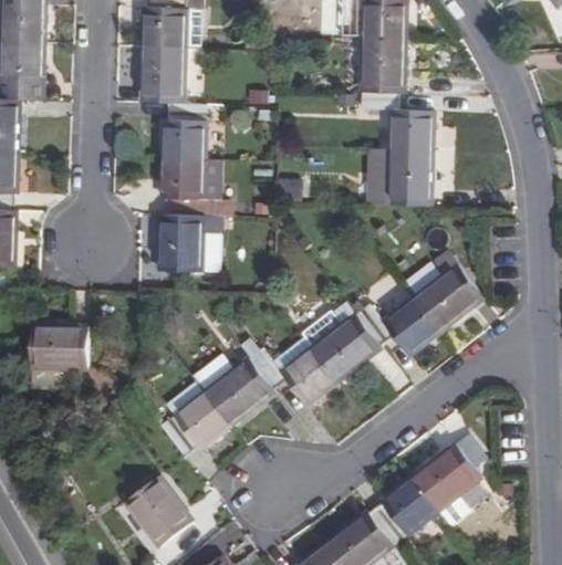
[(1,0),(0,41),(41,42),(42,0),(1,0)]
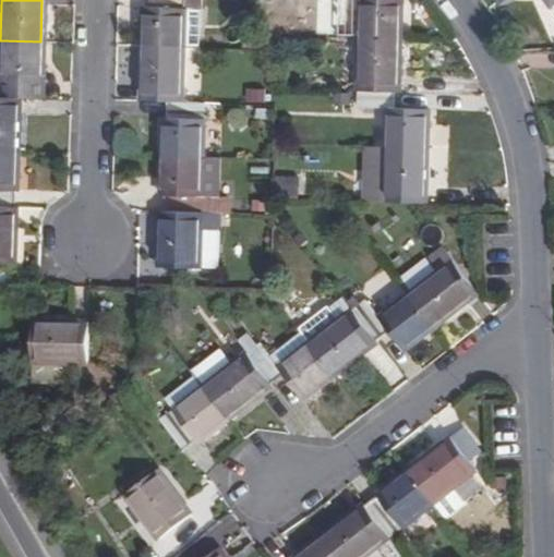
[(141,7),(139,46),(179,47),(180,9),(194,9),(194,0),(143,0),(144,5),(141,7)]
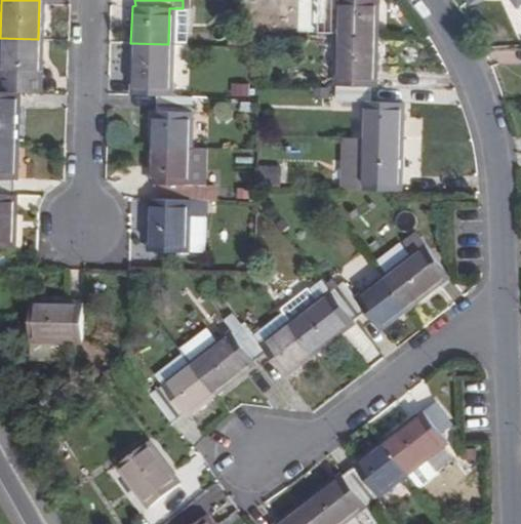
[(336,0),(336,34),(374,35),(376,0),(336,0)]
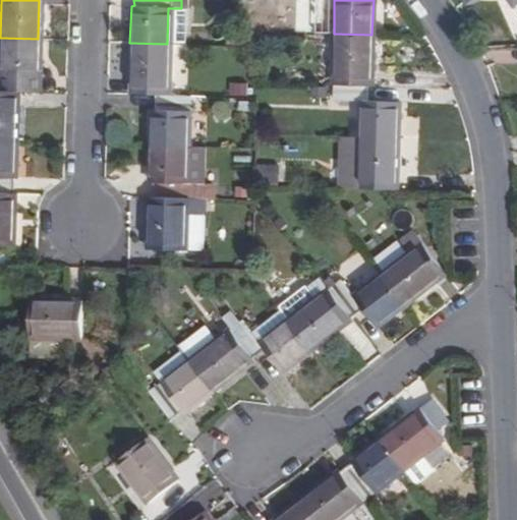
[(181,8),(168,8),(167,44),(180,45),(181,8)]
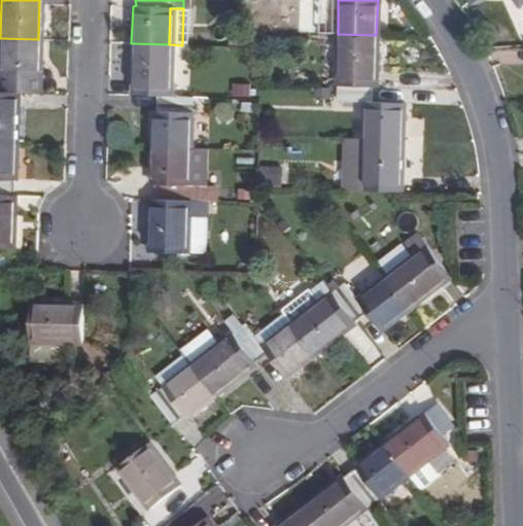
[(376,35),(338,34),(336,84),(373,86),(375,86),(376,35)]
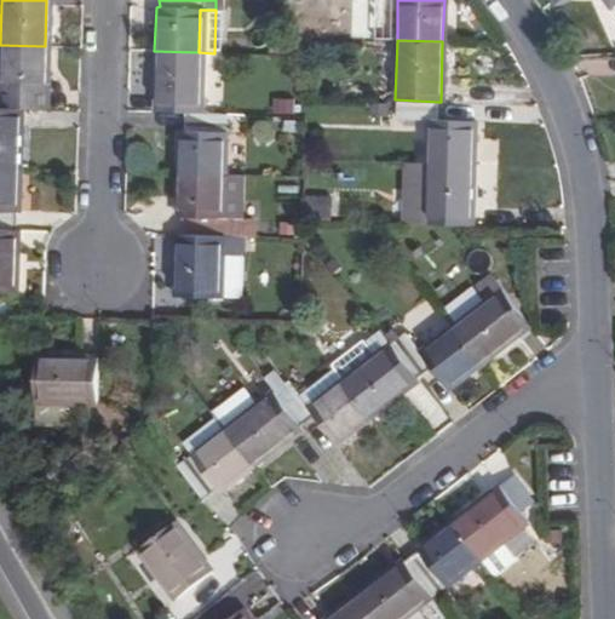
[(33,108),(34,87),(42,86),(45,46),(0,45),(0,105),(15,107),(18,107),(33,108)]
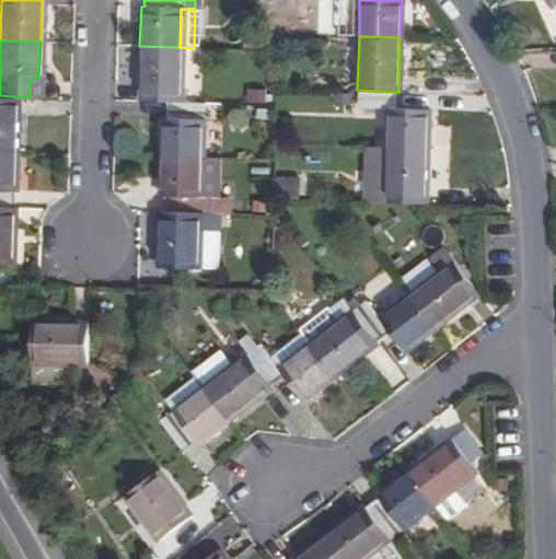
[(180,47),(139,46),(138,101),(161,102),(177,102),(180,47)]
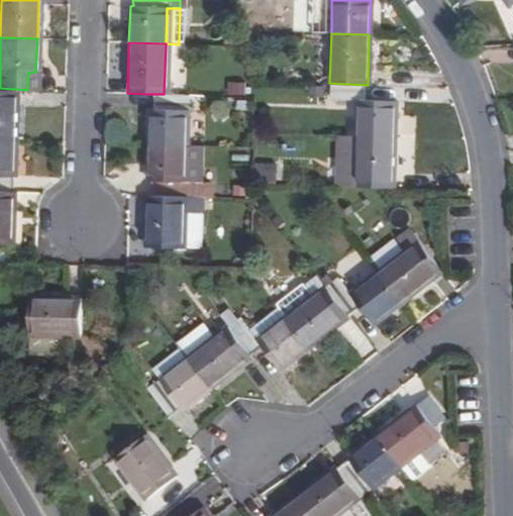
[(35,90),(35,72),(28,73),(27,90),(35,90)]
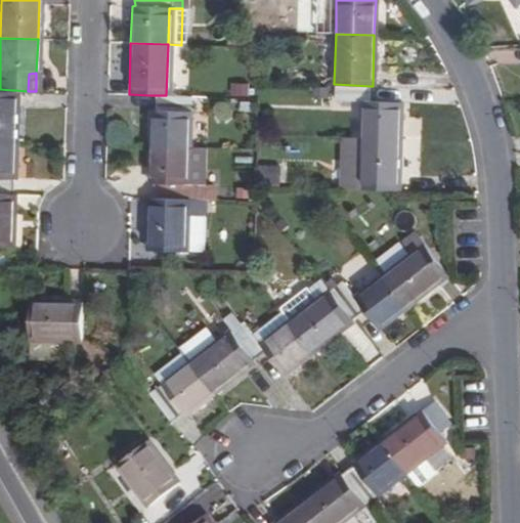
[(371,86),(334,84),(334,99),(360,100),(360,137),(398,138),(400,102),(370,100),(371,86)]
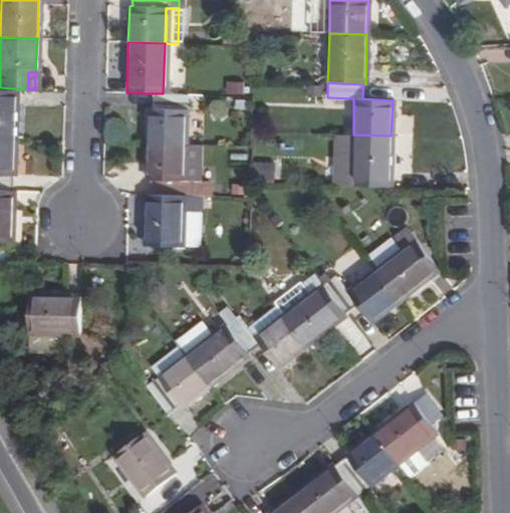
[(12,88),(0,87),(0,139),(14,141),(15,88),(12,88)]
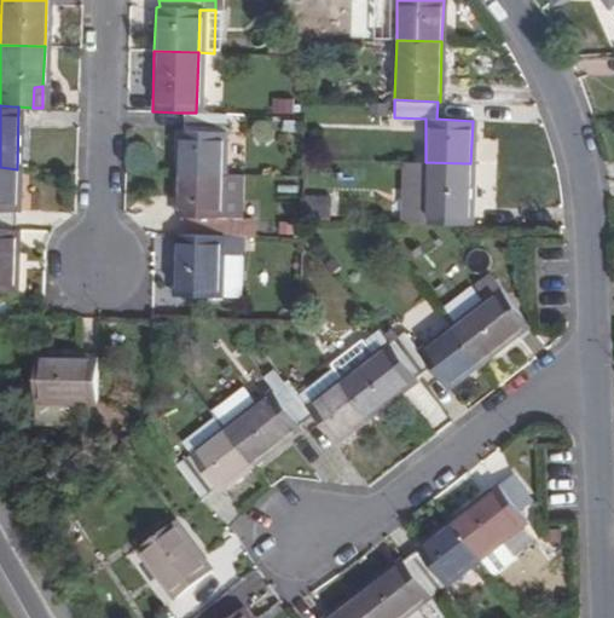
[(196,113),(178,113),(179,131),(175,131),(174,173),(219,174),(220,114),(196,113)]
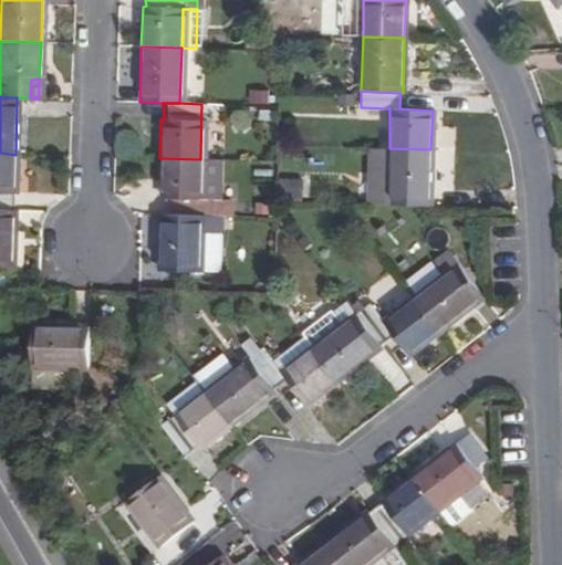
[(430,149),(389,148),(387,203),(429,205),(430,149)]
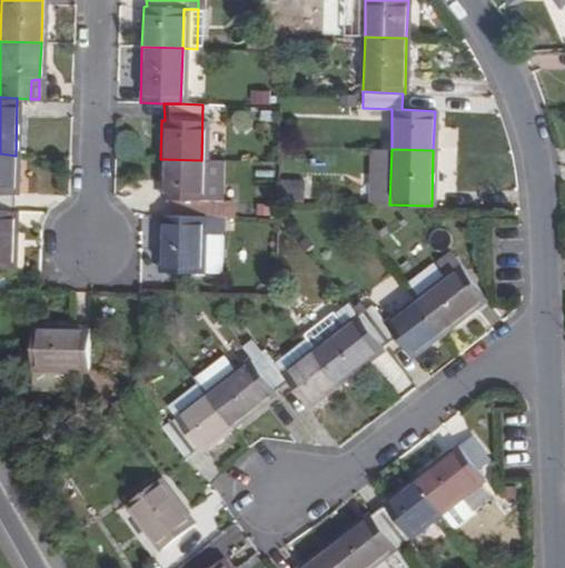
[(16,156),(0,153),(0,208),(10,209),(10,191),(13,191),(16,156)]
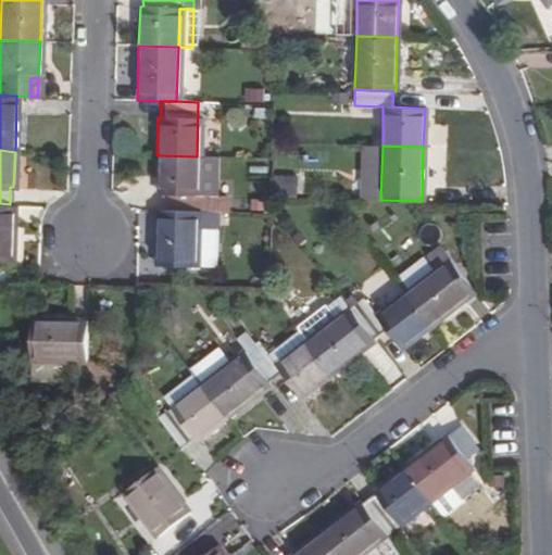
[(197,156),(157,155),(155,193),(158,193),(158,211),(196,212),(197,156)]
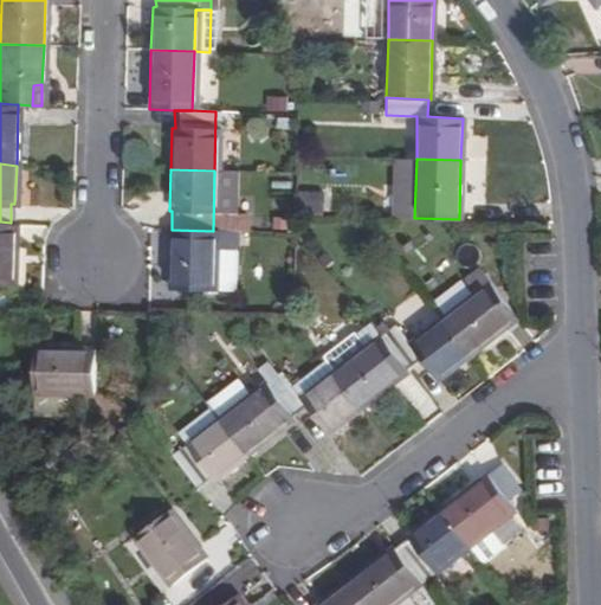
[(295,190),(293,213),(322,214),(322,191),(295,190)]
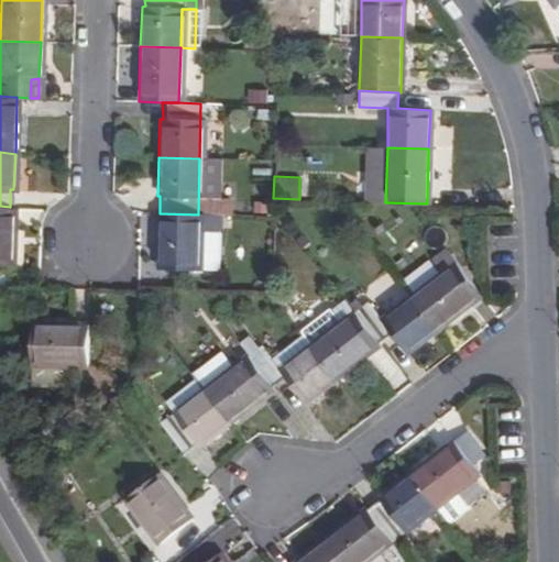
[(10,207),(0,206),(0,263),(10,264),(12,207),(10,207)]
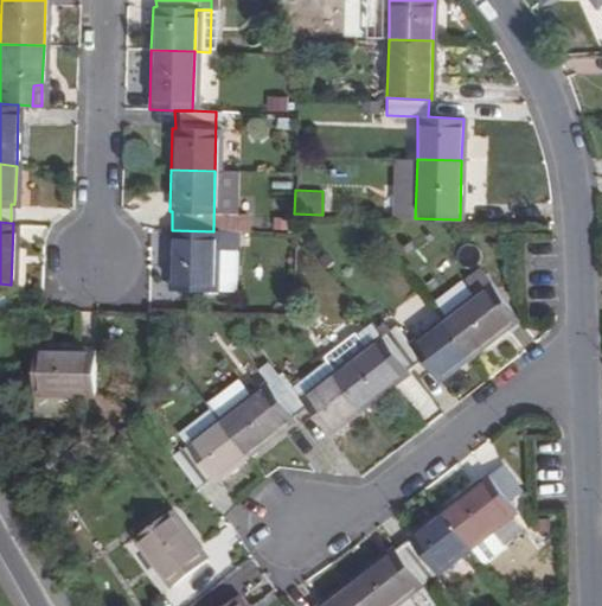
[(172,230),(168,230),(167,289),(211,289),(211,288),(230,289),(232,249),(213,248),(213,231),(172,230)]
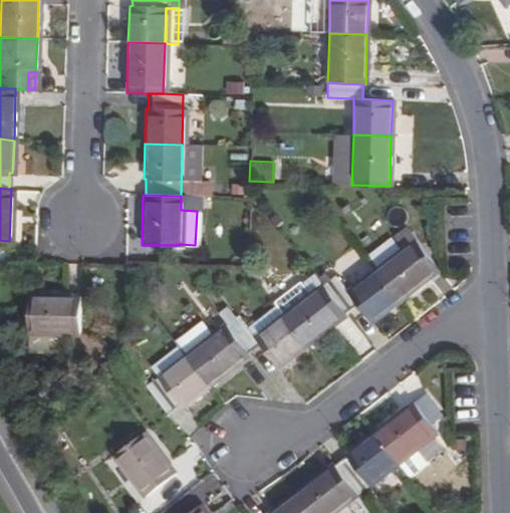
[(197,197),(181,196),(181,210),(197,211),(197,197)]
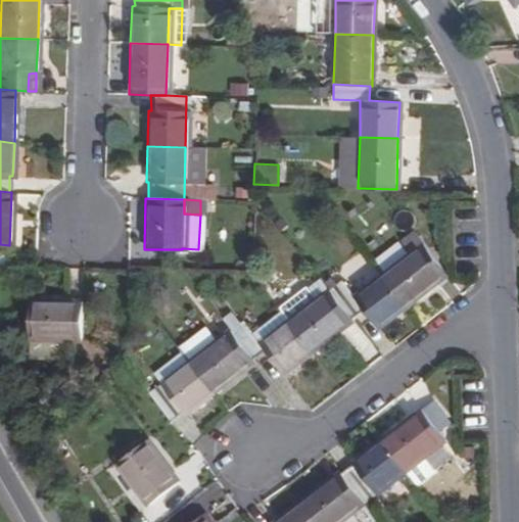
[(429,237),(421,226),(413,232),(422,243),(429,237)]
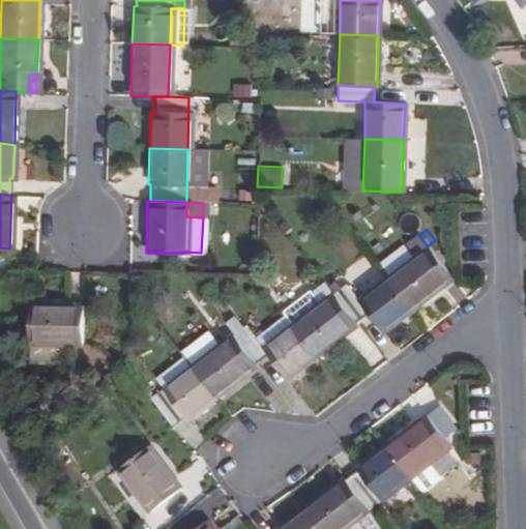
[(450,277),(428,246),(418,235),(406,244),(415,256),(386,277),(409,309),(450,277)]
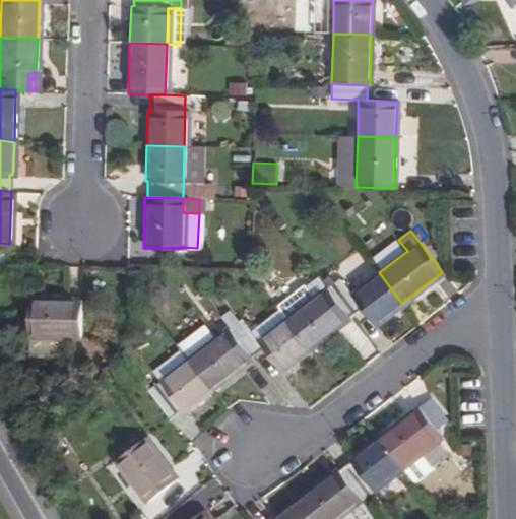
[(338,277),(325,286),(346,315),(359,306),(374,324),(401,303),(379,272),(350,294),(338,277)]
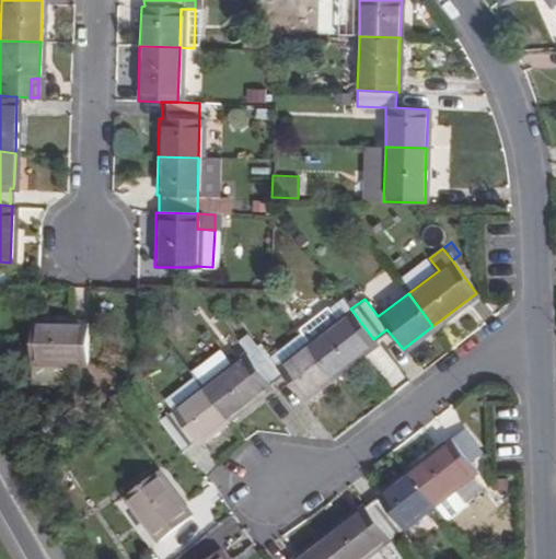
[(350,309),(305,342),(331,375),(375,341),(373,339),(350,309)]
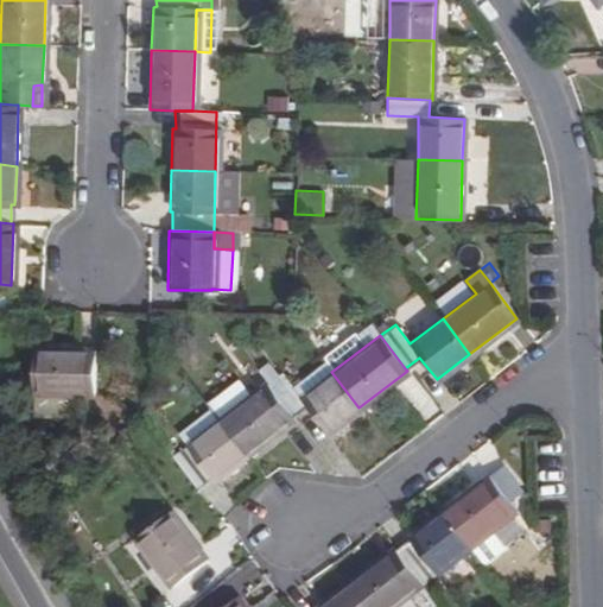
[(36,348),(35,392),(95,393),(96,351),(36,348)]
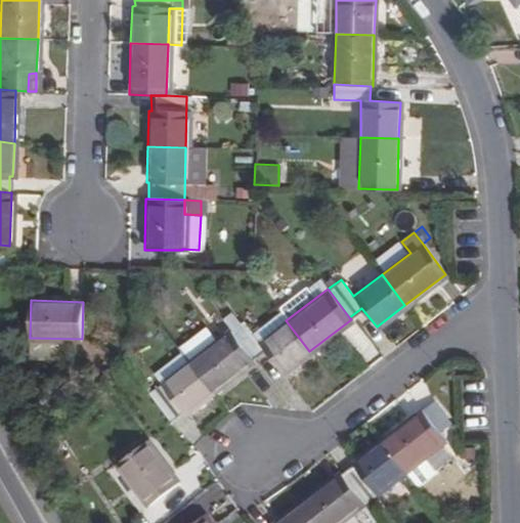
[(241,321),(229,329),(251,357),(262,350),(280,373),(309,351),(286,320),(257,343),(241,321)]
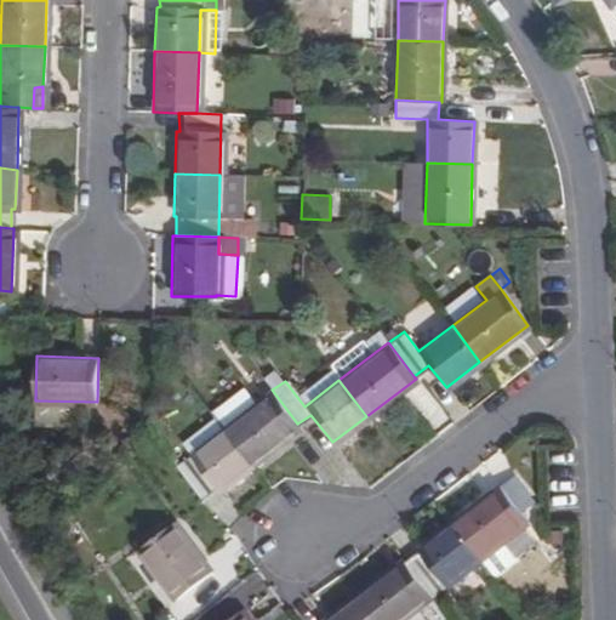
[(272,390),(221,428),(249,466),(298,428),(297,424),(272,390)]
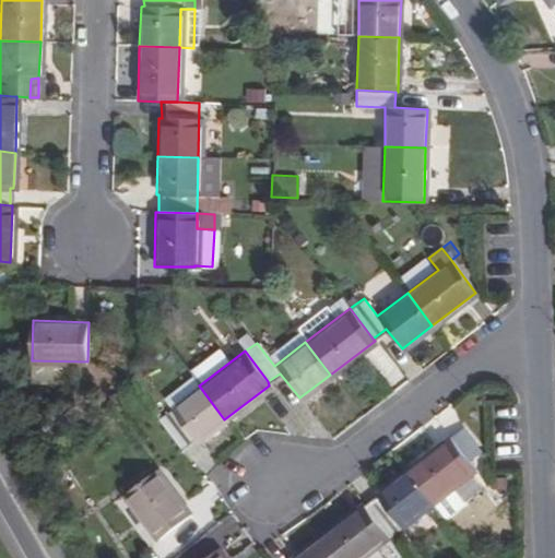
[(199,386),(155,418),(179,449),(192,440),(195,442),(224,419),(199,386)]
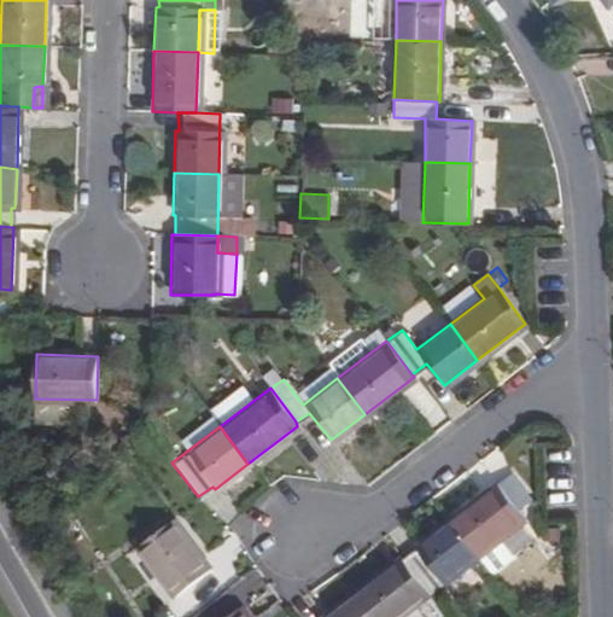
[(497,487),(450,522),(477,558),(490,575),(512,559),(498,541),(524,523),(497,487)]
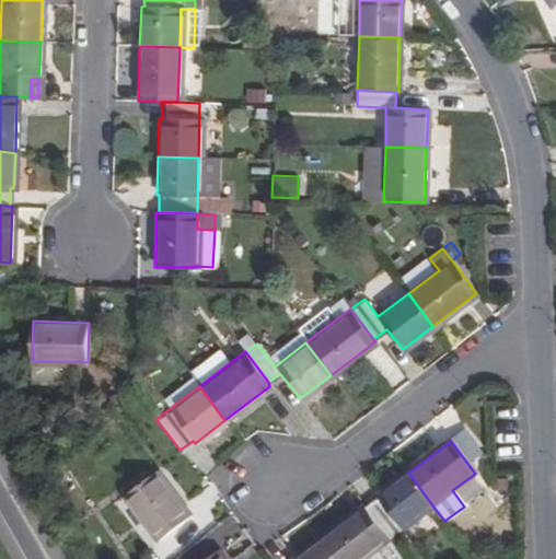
[(379,499),(366,509),(389,539),(432,505),(408,473),(378,496),(379,499)]
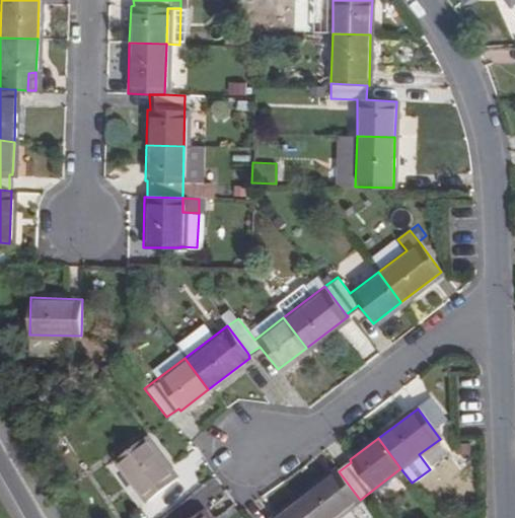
[(143,439),(115,461),(146,502),(174,479),(143,439)]
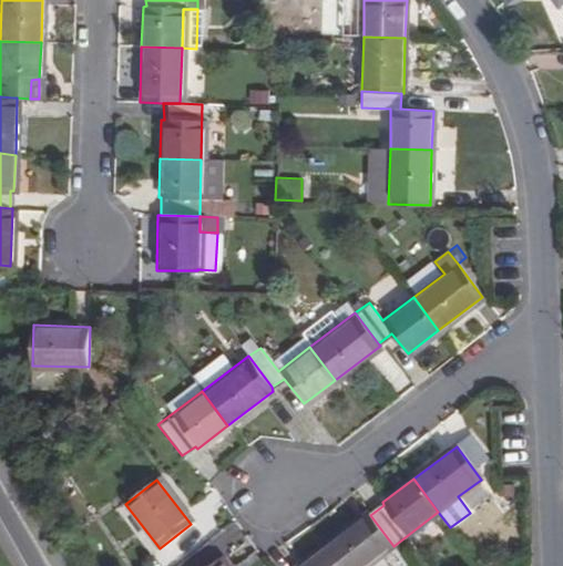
[(368,514),(323,548),(337,565),(367,565),(393,546),(370,515),(368,514)]
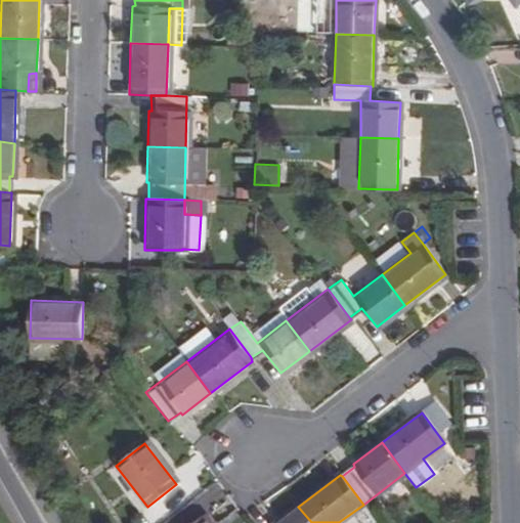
[(311,522),(298,507),(277,522),(311,522)]
